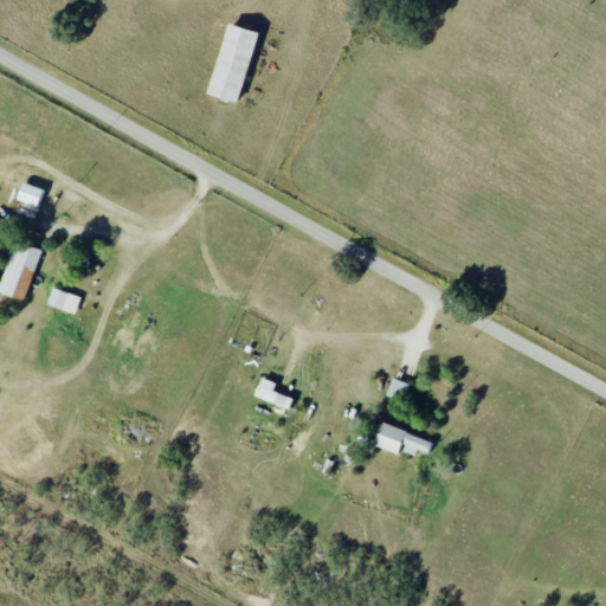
[(259,32),(229,23),(208,94),(239,103),(259,32)]
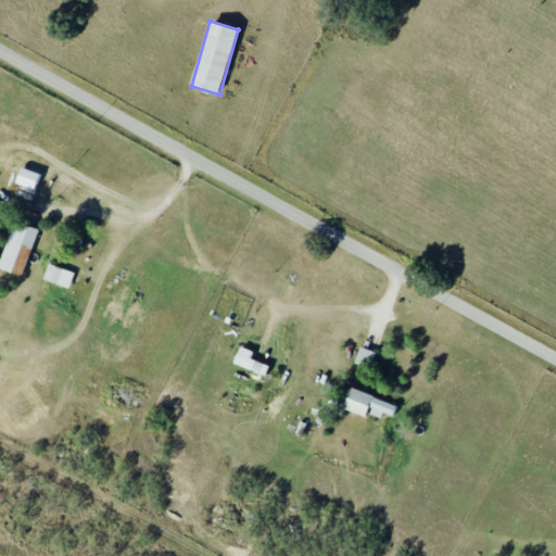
[(16,184),(37,189),(41,173),(21,167),(16,184)]
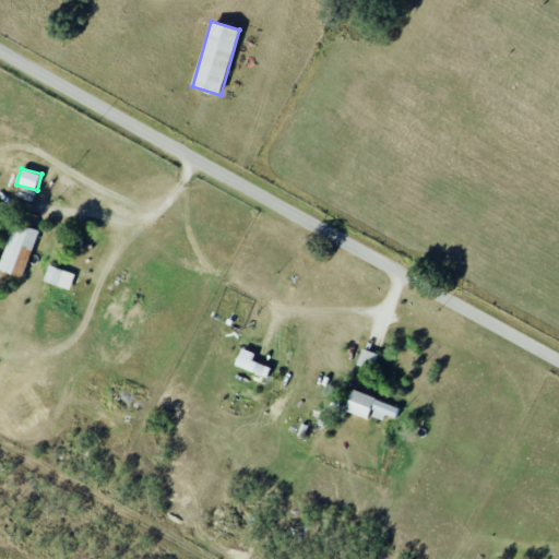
[(0,269),(22,277),(40,232),(15,222),(0,262),(0,269)]
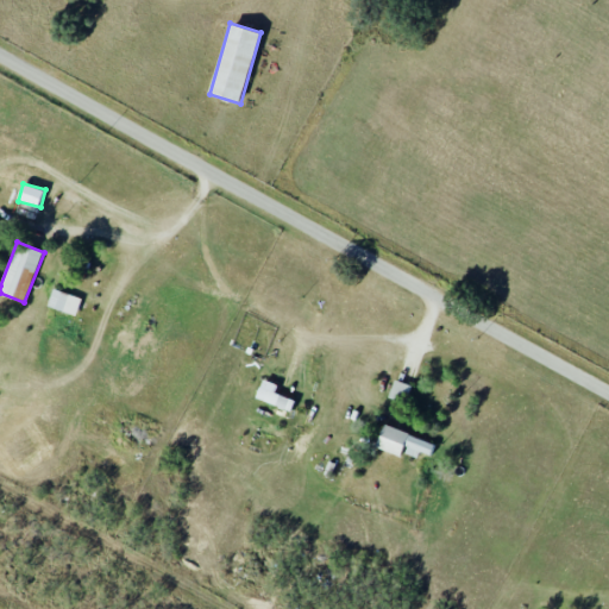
[(48,307),(77,315),(82,299),(54,289),(48,307)]
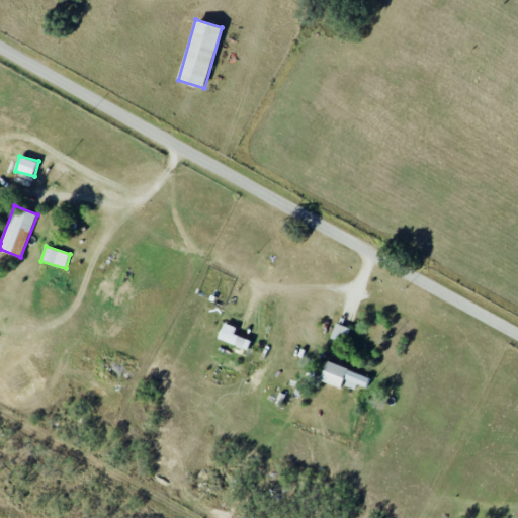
[(237,328),(224,323),(218,338),(248,350),(251,341),(235,334),(237,328)]
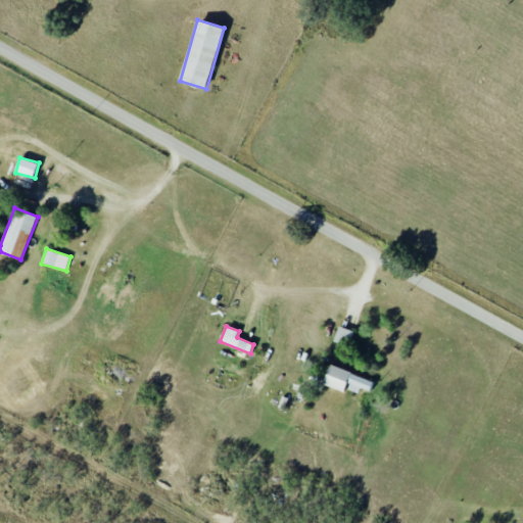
[(345,391),(346,388),(360,392),(361,388),(372,391),(375,380),(329,366),(324,384),(345,391)]
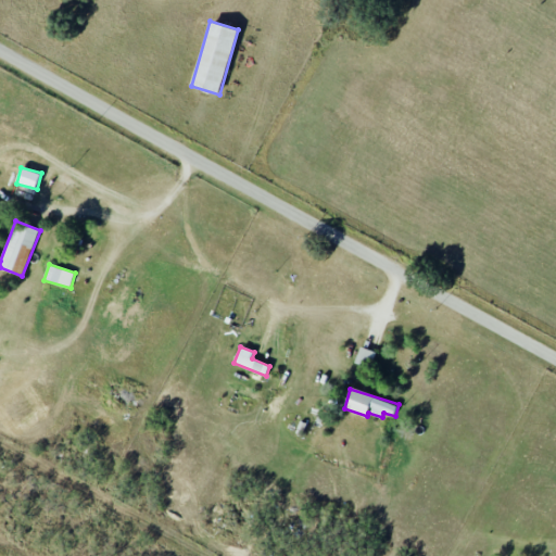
All buildings are outlined.
